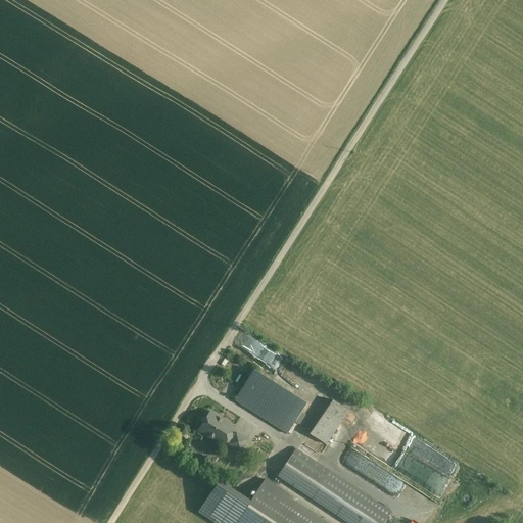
[(269,350),(242,332),(233,345),(259,364),(269,350)]
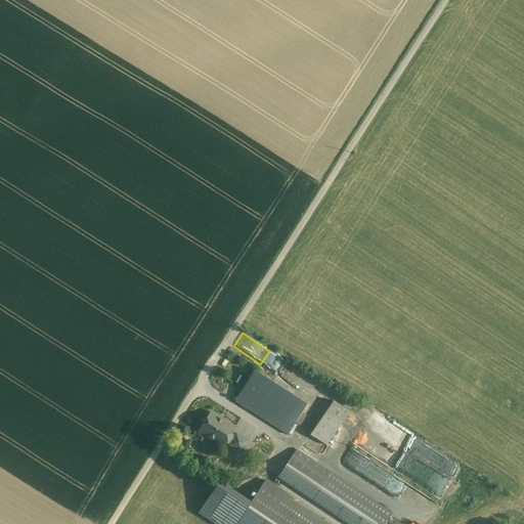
[(286,374),(306,387),(312,377),(292,363),(286,374)]
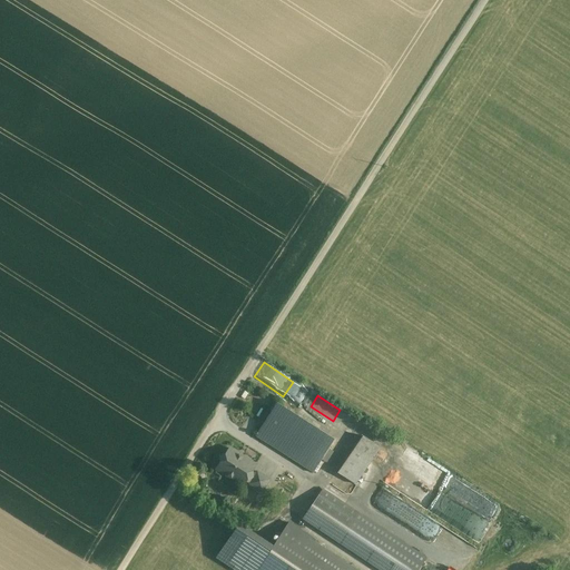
[(276,403),(259,430),(267,435),(285,409),(276,403)]
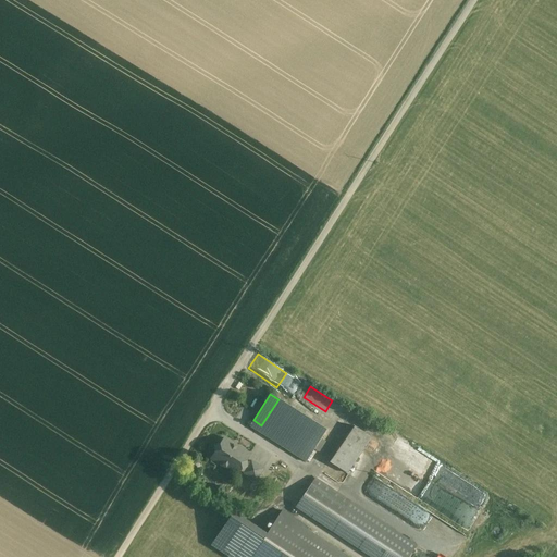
[(326,430),(279,399),(261,425),(254,420),(249,426),(306,462),(326,430)]
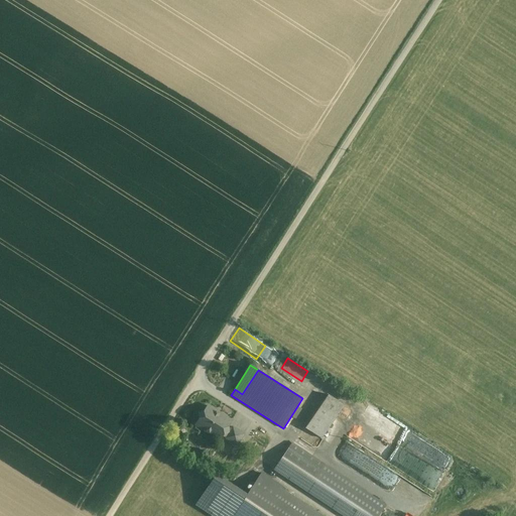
[(345,404),(329,394),(320,406),(336,416),(345,404)]
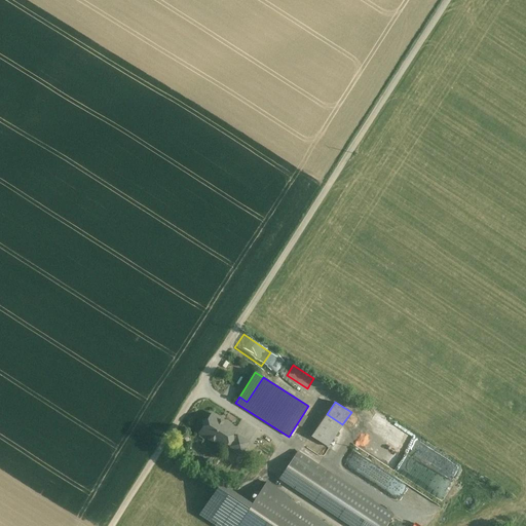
[(351,412),(342,424),(352,430),(361,419),(351,412)]
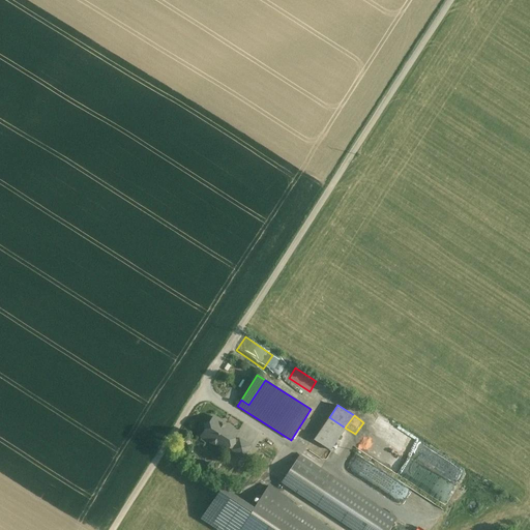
[(238,433),(213,417),(209,423),(204,424),(205,430),(201,436),(226,451),(228,448),(232,450),(237,441),(234,438),(238,433)]
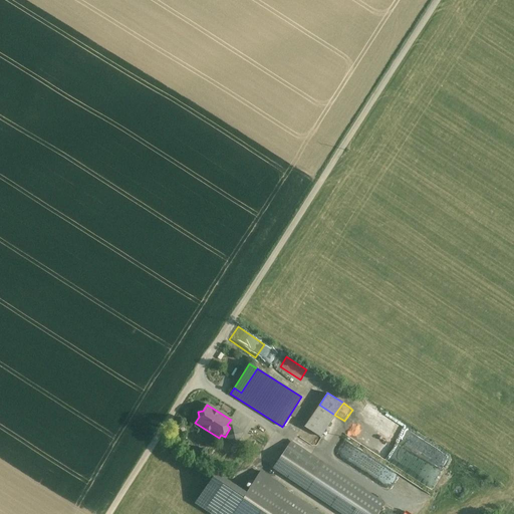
[(334,415),(319,405),(304,427),(319,437),(334,415)]
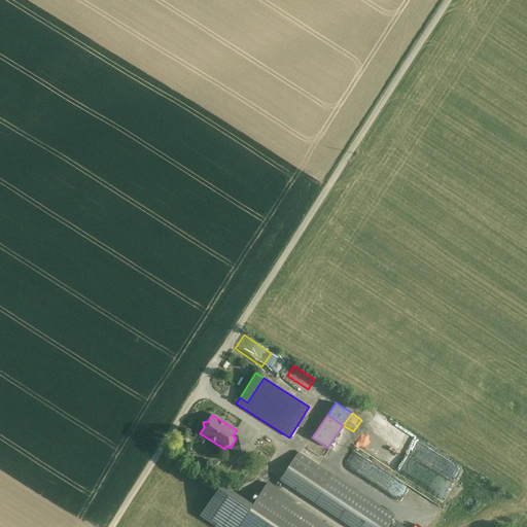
[(371,427),(359,445),(417,485),(419,482),(417,481),(421,476),(417,473),(421,468),(418,466),(421,462),(371,427)]
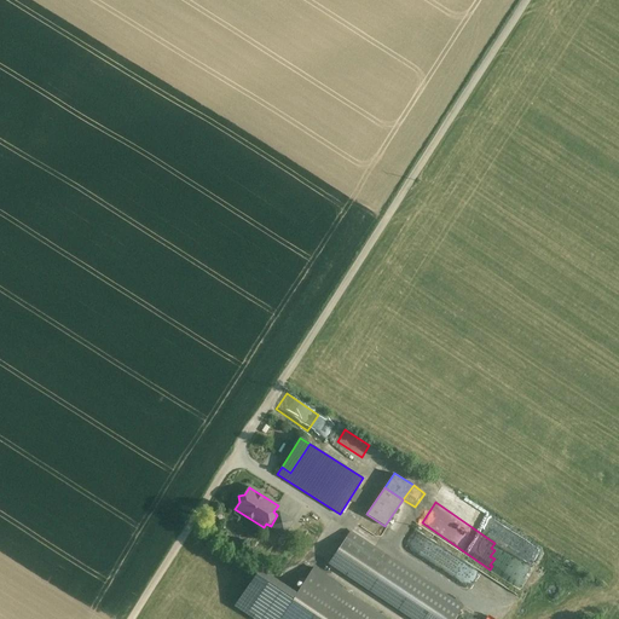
[(277,515),(271,526),(284,534),(293,521),(279,513),(277,515)]
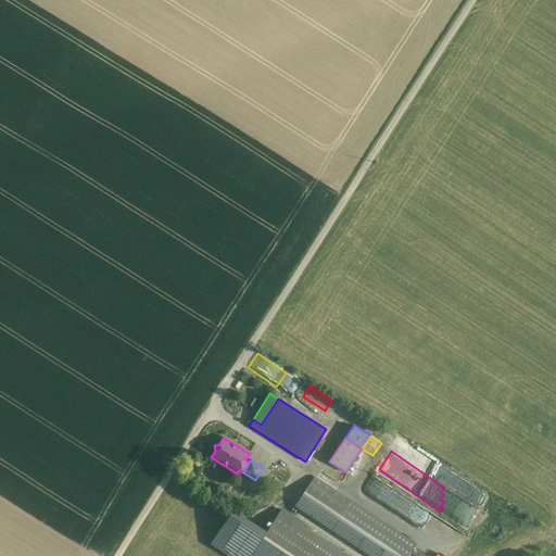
[(350,501),(315,478),(297,506),(331,530),(350,501)]
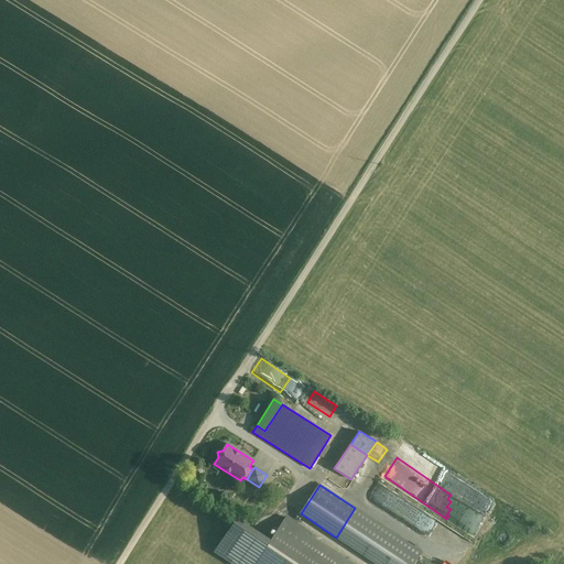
[(464,530),(475,534),(483,510),(477,509),(476,511),(472,510),(464,530)]
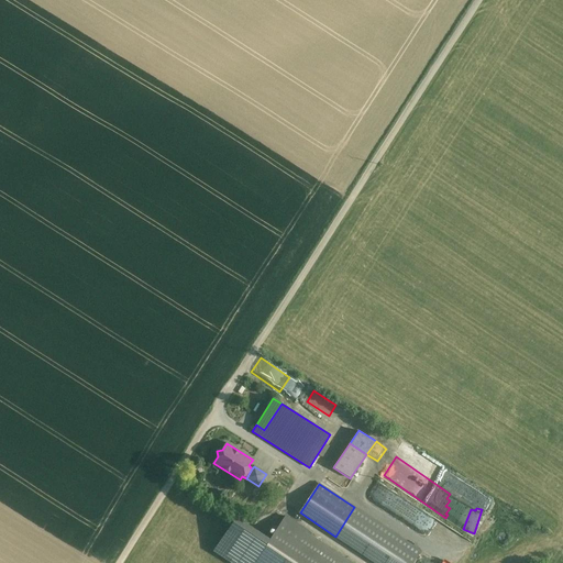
[(351,562),(307,533),(308,531),(286,517),(254,562),(351,562)]
